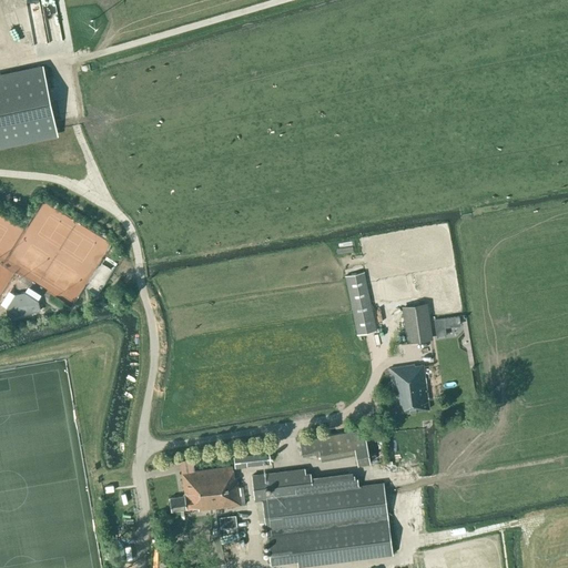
[(0,145),(57,134),(42,68),(0,77),(0,145)]
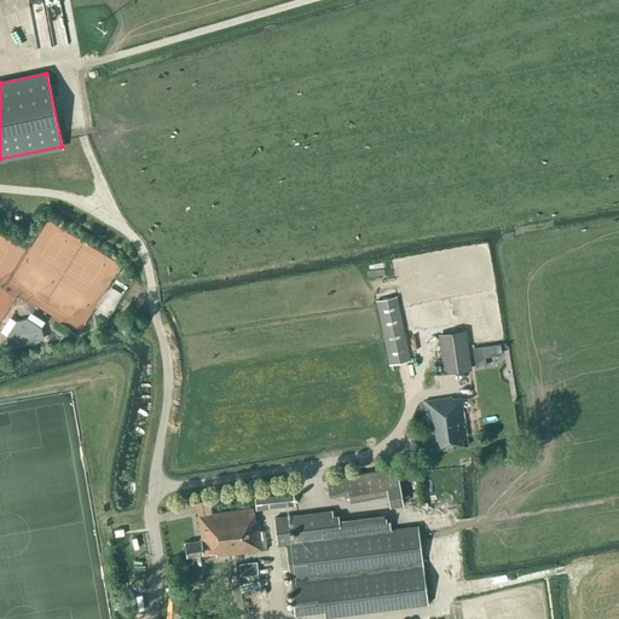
[(376,301),(389,365),(409,362),(397,296),(376,301)]
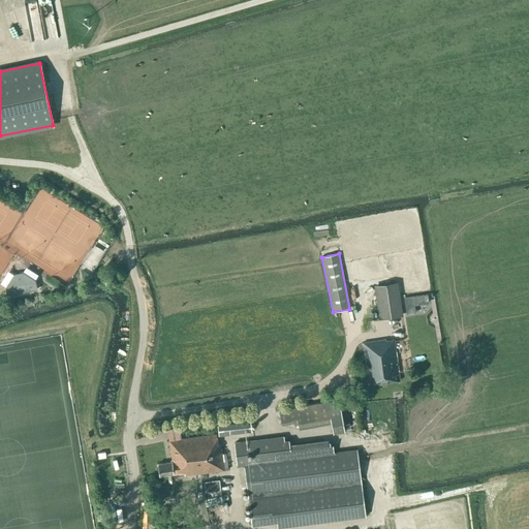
[(5,287),(7,296),(37,289),(35,281),(23,273),(13,275),(5,287)]
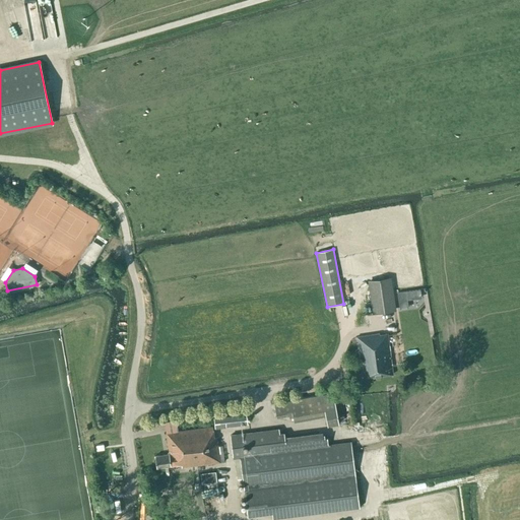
[(395,311),(391,277),(367,280),(372,314),(395,311)]
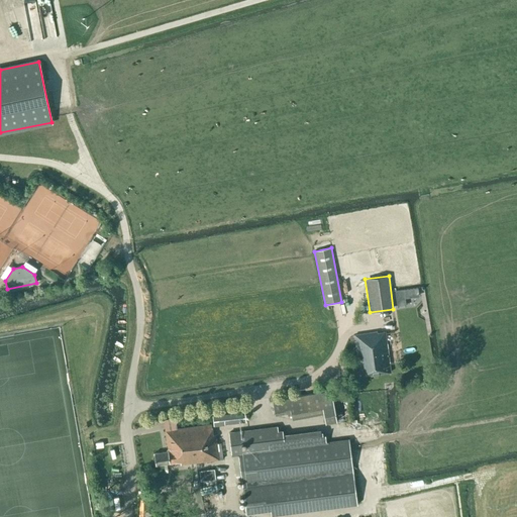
[(399,304),(408,302),(406,295),(420,292),(419,283),(396,287),(399,304)]
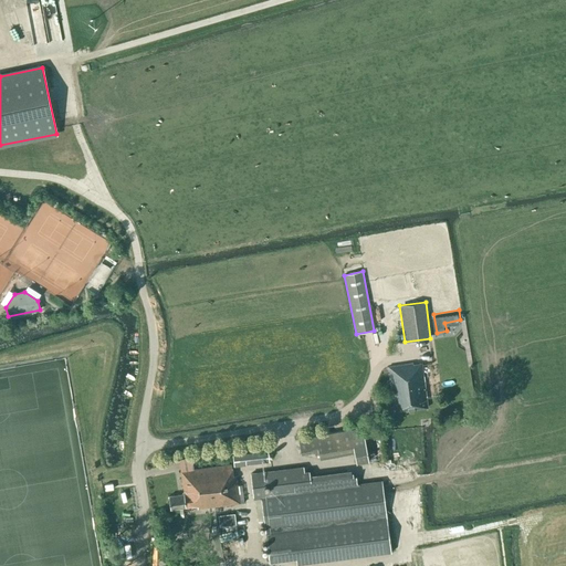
[(388,367),(392,399),(394,398),(396,412),(427,407),(421,364),(412,365),(412,364),(388,367)]
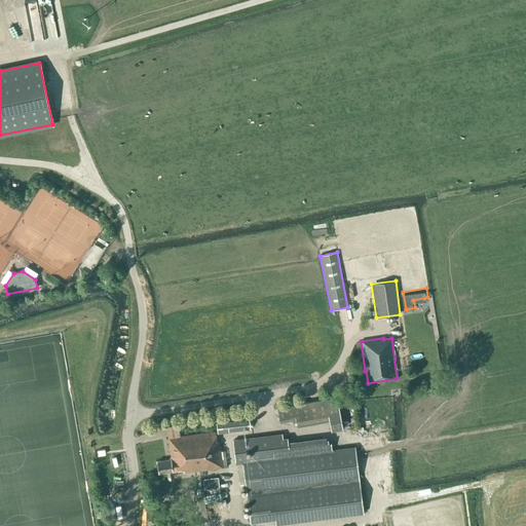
[(329,419),(331,430),(341,428),(336,398),(276,408),(279,422),(295,419),(296,425),(329,419)]
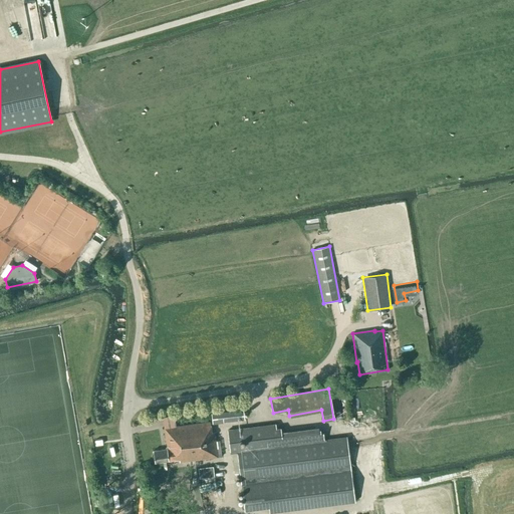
[(216,413),(217,424),(242,421),(240,410),(216,413)]
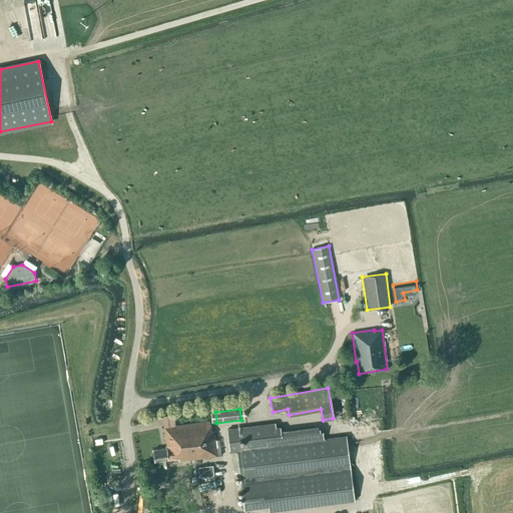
[(178,458),(178,461),(220,456),(219,445),(215,445),(213,431),(211,431),(209,421),(163,427),(166,446),(164,448),(152,450),(154,461),(178,458)]
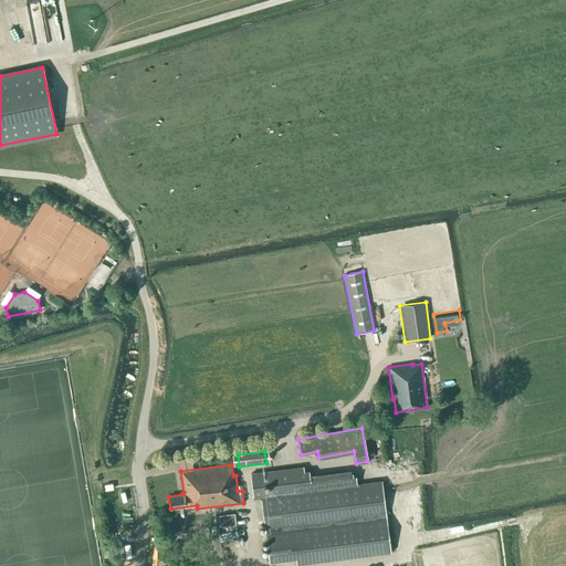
[(304,467),(251,473),(254,500),(261,500),(269,562),(296,557),(297,565),(388,552),(381,486),(359,489),(358,483),(354,484),(353,478),(311,482),(310,471),(304,472),(304,467)]
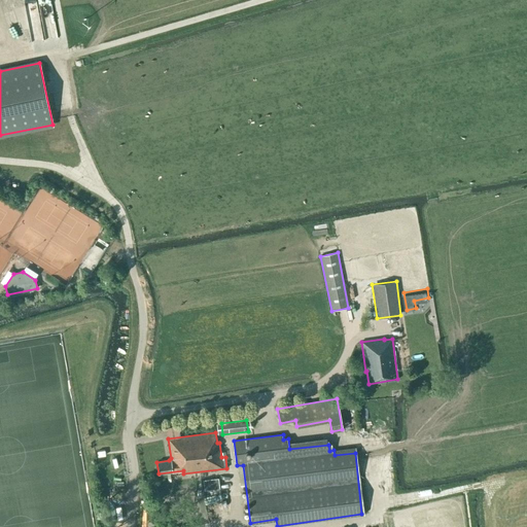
[(219,476),(205,477),(205,486),(220,485),(219,476)]
